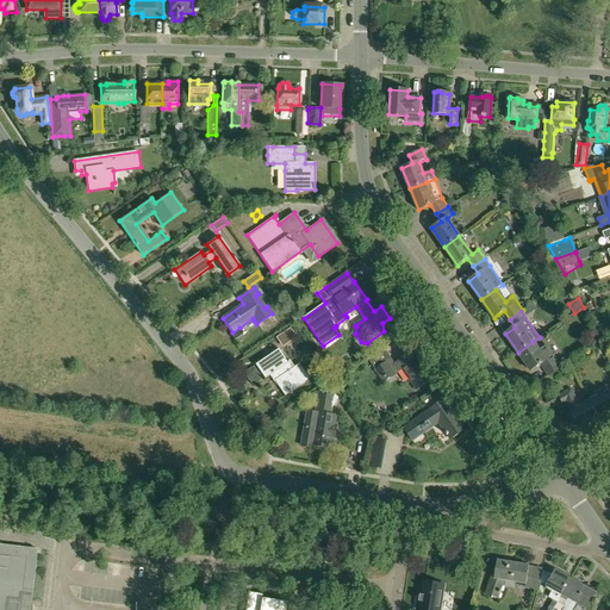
[(291,329),(278,337),(282,344),(294,336),(291,329)]
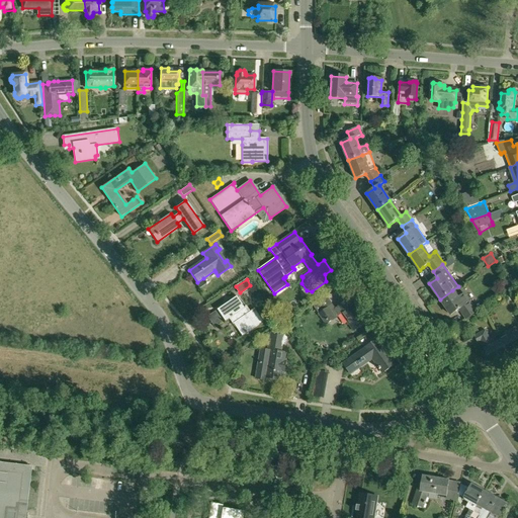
[(509,281),(504,284),(507,289),(512,286),(509,281)]
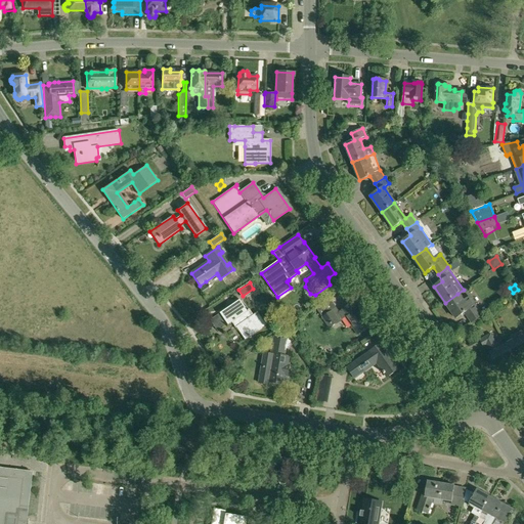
[(457,294),(445,303),(456,318),(465,313),(470,319),(472,322),(482,315),(480,312),(475,305),(469,297),(463,301),(457,294)]
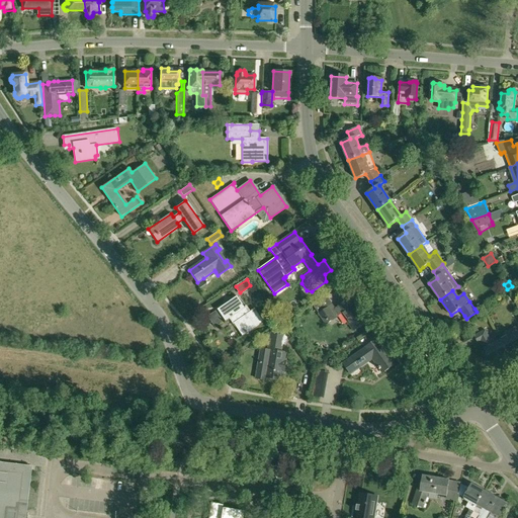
[(218,310),(226,321),(232,317),(235,322),(234,323),(243,336),(263,321),(255,309),(251,312),(247,306),(245,308),(237,295),(218,310)]
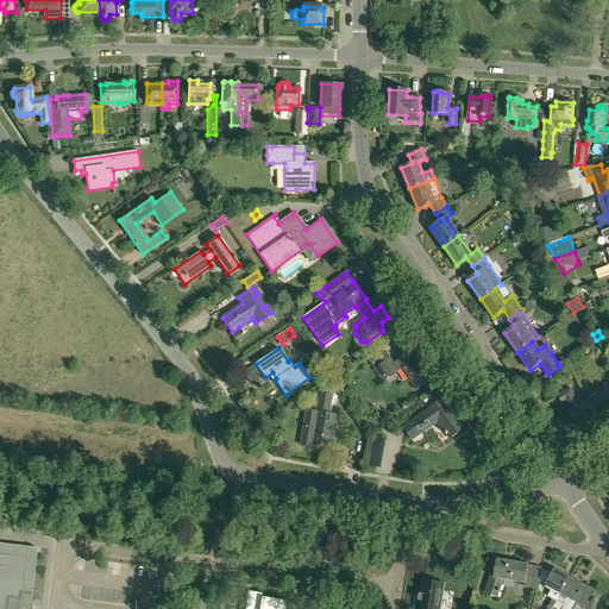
[(368,359),(374,368),(383,381),(397,371),(402,368),(416,389),(431,378),(416,358),(418,357),(413,351),(395,363),(390,365),(380,351),(368,359)]
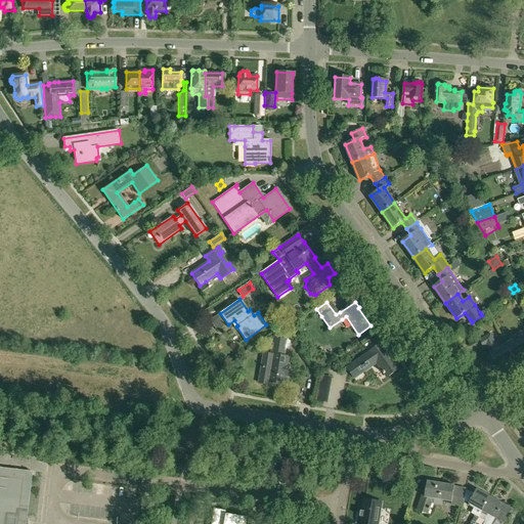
[(262,365),(259,383),(269,385),(269,382),(285,385),(286,376),(288,376),(290,365),(288,364),(289,356),(286,356),(287,349),(295,344),(290,338),(274,335),(272,346),(271,354),(269,366),(262,365)]
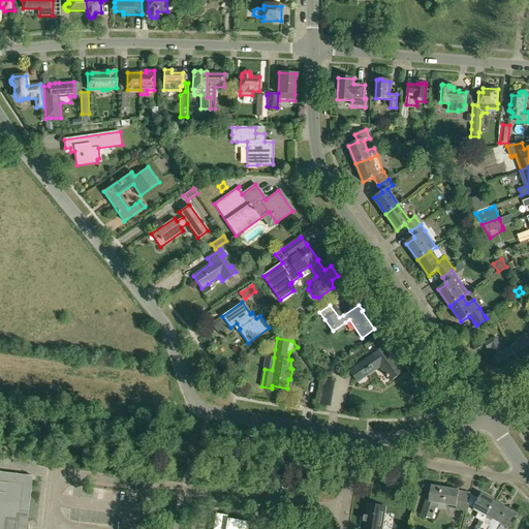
[(503,371),(519,362),(511,348),(503,352),(495,338),(485,343),(489,350),(491,348),(496,356),(495,356),(503,371)]
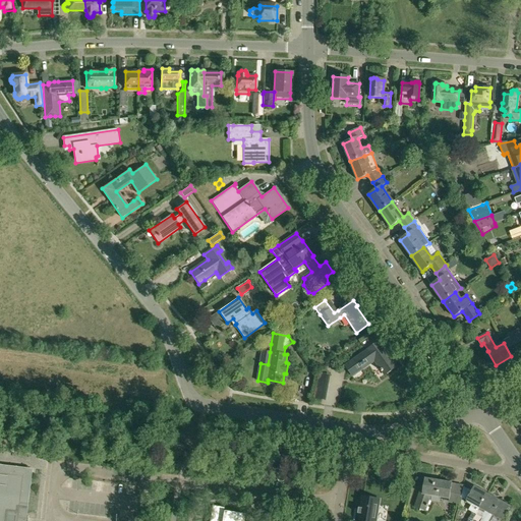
[(520,333),(504,343),(511,356),(520,350),(520,333)]
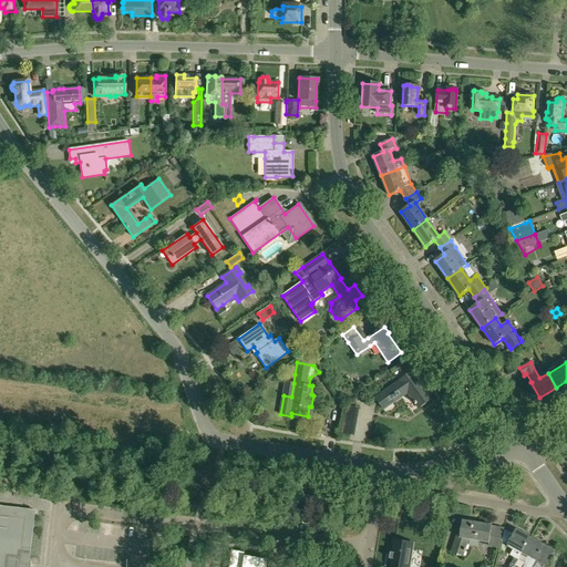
[(392,403),(401,397),(400,394),(405,390),(408,392),(414,402),(415,404),(415,403),(419,408),(433,398),(428,390),(425,385),(424,385),(414,371),(400,381),(384,392),(375,399),(383,409),(392,403)]
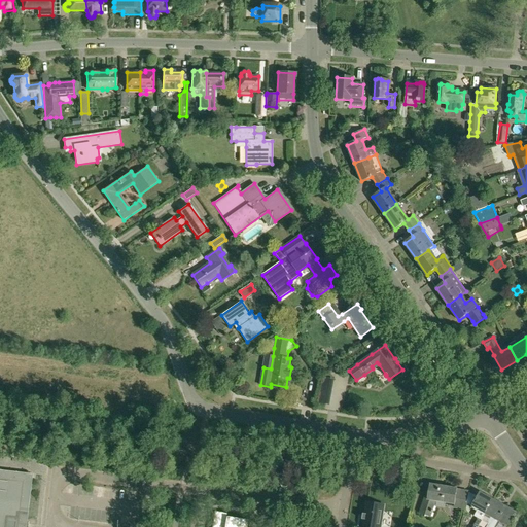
[(332,385),(321,383),(319,392),(330,394),(332,385)]
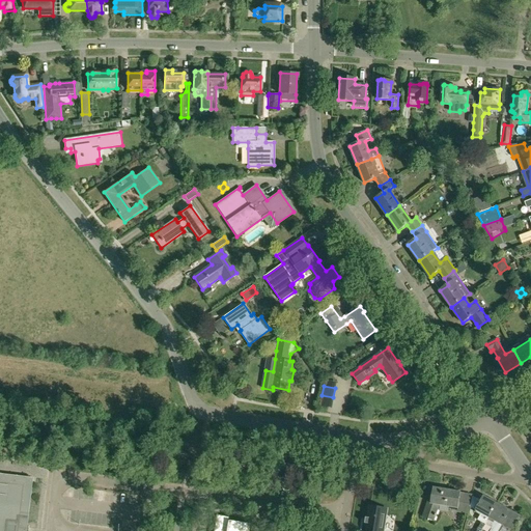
[(0,530),(27,530),(33,477),(0,473),(0,530)]
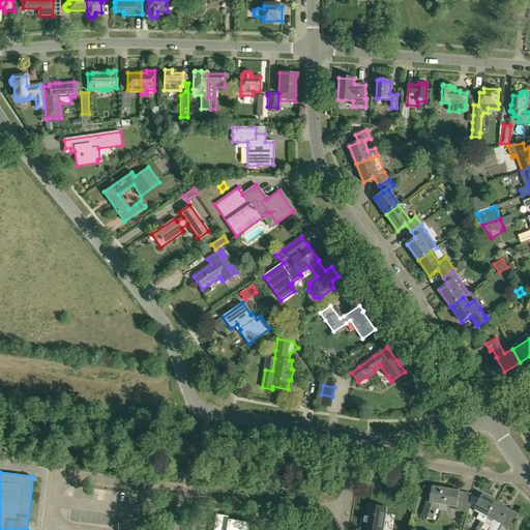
[(430,494),(422,516),(434,520),(439,503),(449,505),(455,506),(457,507),(460,492),(433,487),(432,495),(430,494)]
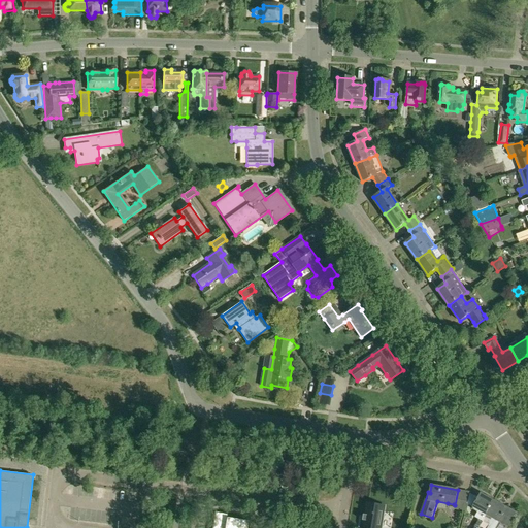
[(473,527),(479,527),(483,521),(494,500),(481,493),(477,498),(472,507),(473,507),(472,509),(477,513),(475,517),(479,519),(473,527)]
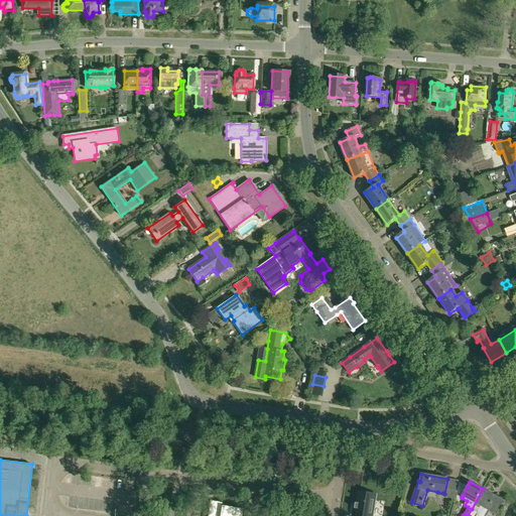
[(483,489),(472,509),(479,513),(477,515),(484,515),(485,515),(488,510),(496,496),(483,489)]
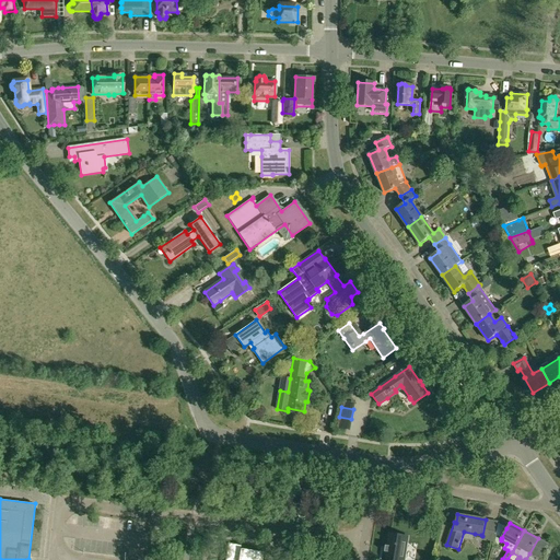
[(386,552),(385,559),(404,559),(408,537),(389,534),(387,546),(386,552)]
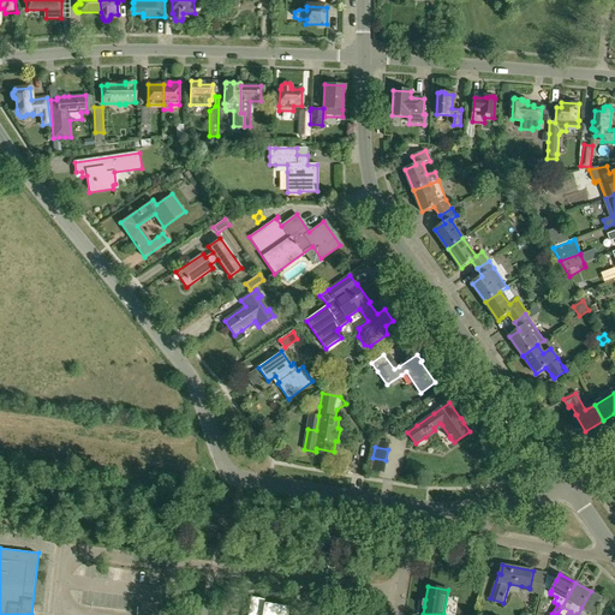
[(596,614),(605,599),(591,591),(581,608),(595,614),(596,614)]
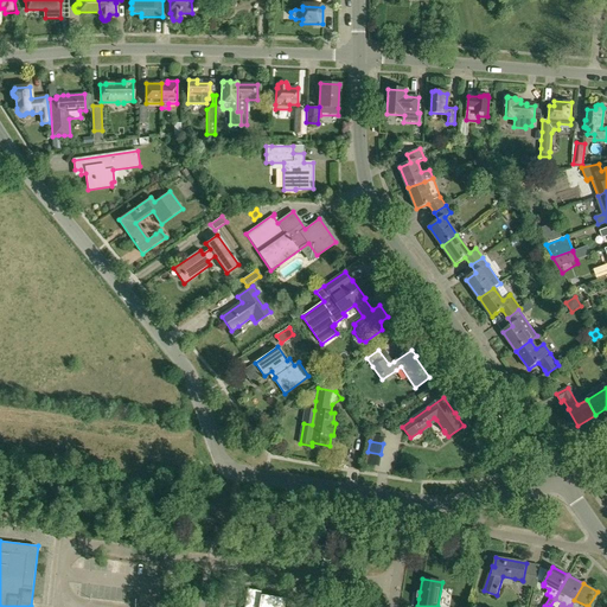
[(243,606),(283,606),(286,599),(261,595),(262,592),(247,589),(246,600),(243,606)]
